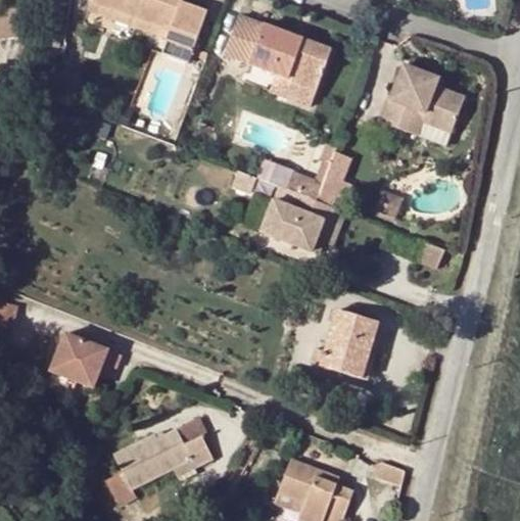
[(88,9),(164,38),(168,29),(95,0),(92,0),(88,9)]
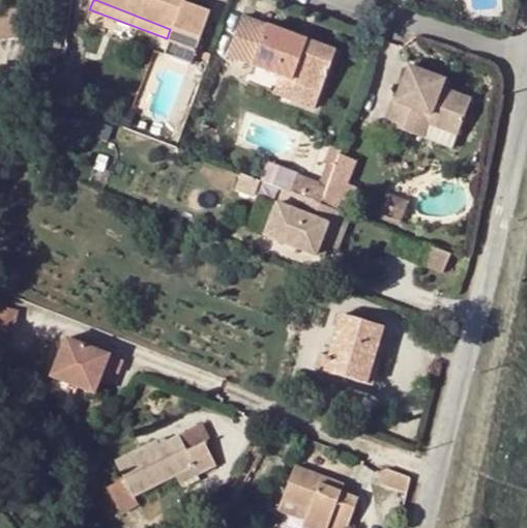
[(96,0),(170,29),(167,38),(196,49),(210,10),(185,0),(96,0)]
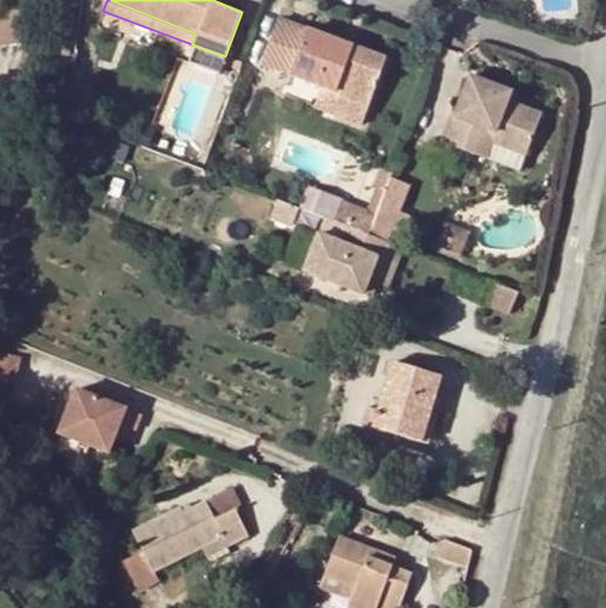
[(0,43),(26,38),(20,8),(0,12),(0,43)]
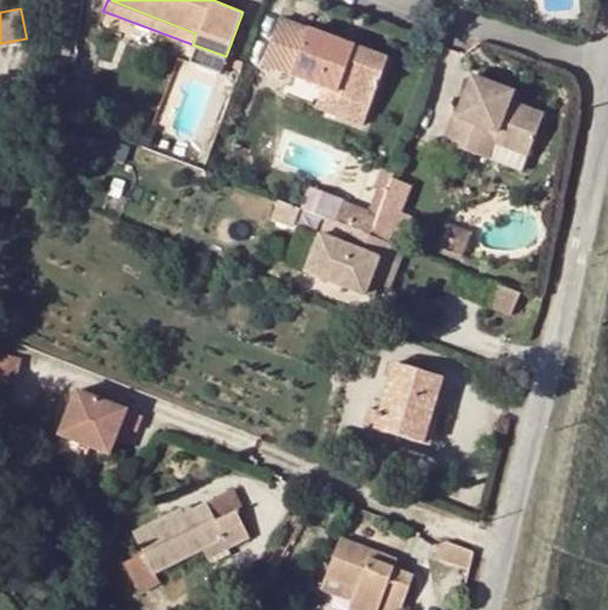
[(288,71),(323,85),(332,89),(333,93),(368,105),(386,55),(354,42),(351,49),(341,46),(343,38),(278,14),(262,61),(288,71)]
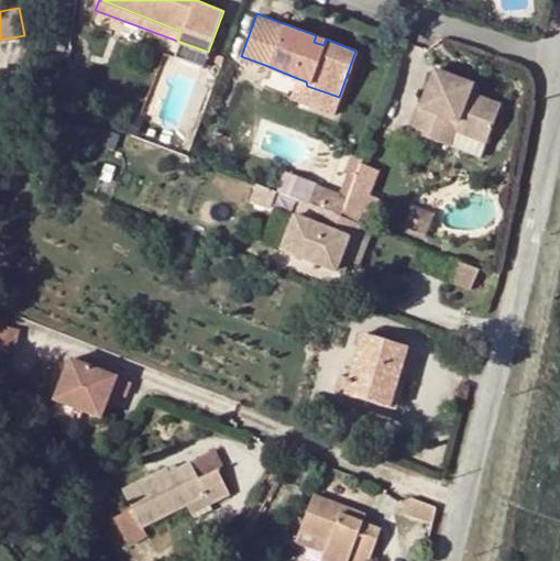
[(326,39),(316,35),(314,42),(324,45),(326,39)]
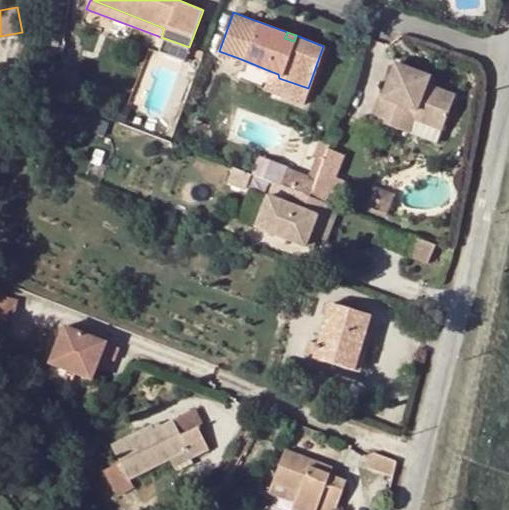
[(369,118),(397,130),(406,107),(444,124),(454,96),(428,86),(430,78),(428,77),(419,72),(395,62),(383,93),(380,94),(369,118)]
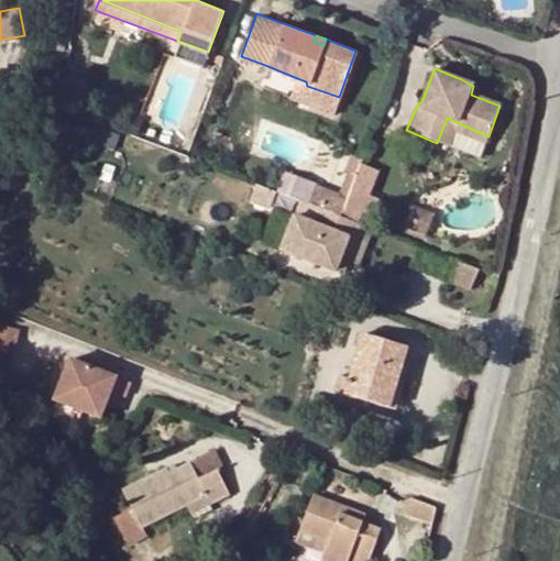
[(464,74),(461,79),(471,85),(474,77),(464,74)]
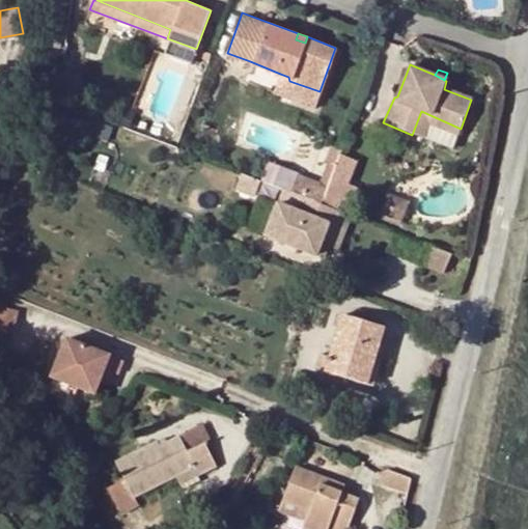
[(314,106),(320,91),(289,81),(288,77),(280,74),(275,91),(314,106)]
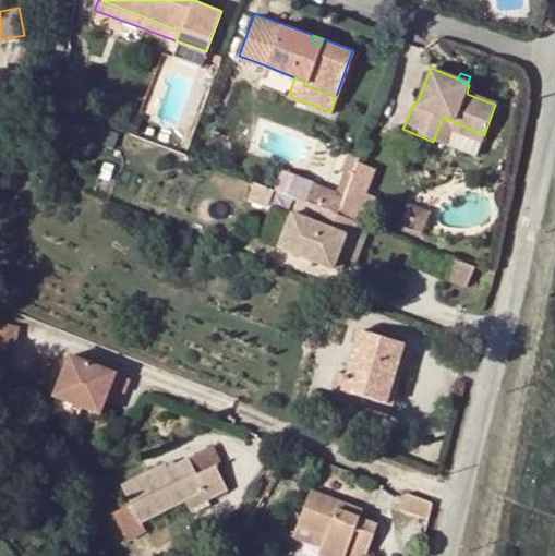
[(443,117),(433,142),(441,146),(448,130),(480,144),(484,135),(443,117)]
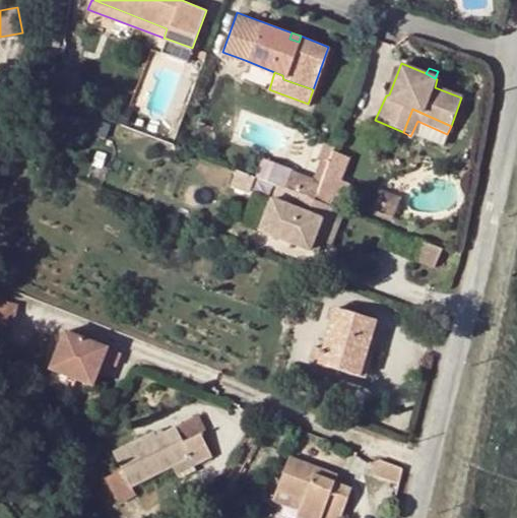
[(288,203),(270,196),(258,228),(308,247),(320,216),(324,218),(330,203),(326,201),(313,196),(295,189),(288,203)]
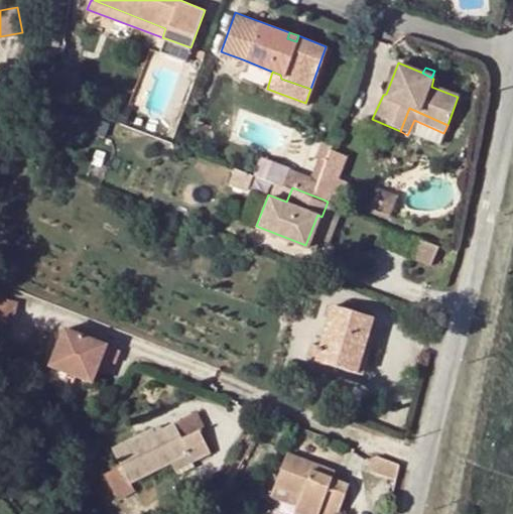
[(394,198),(384,196),(383,208),(393,209),(394,198)]
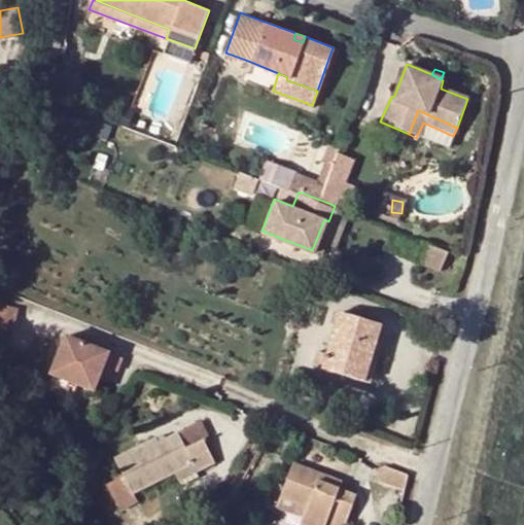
[(437,246),(422,240),(415,259),(439,269),(446,249),(437,246)]
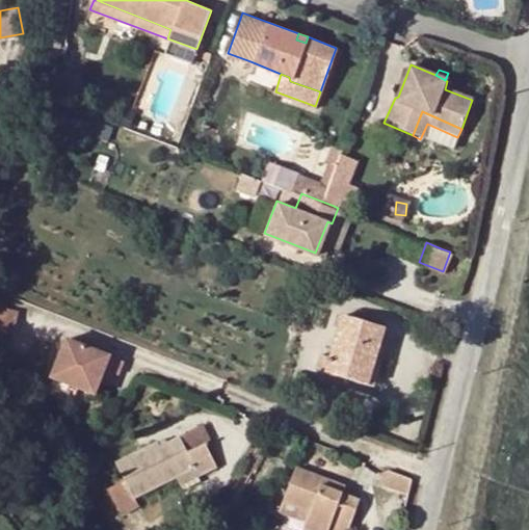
[(346,313),(335,351),(374,366),(386,325),(346,313)]
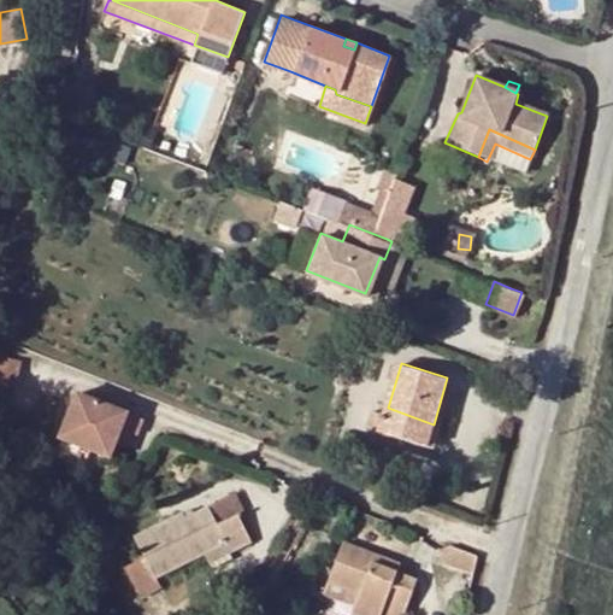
[(113,456),(116,450),(125,427),(141,433),(147,417),(80,391),(65,428),(63,435),(113,456)]
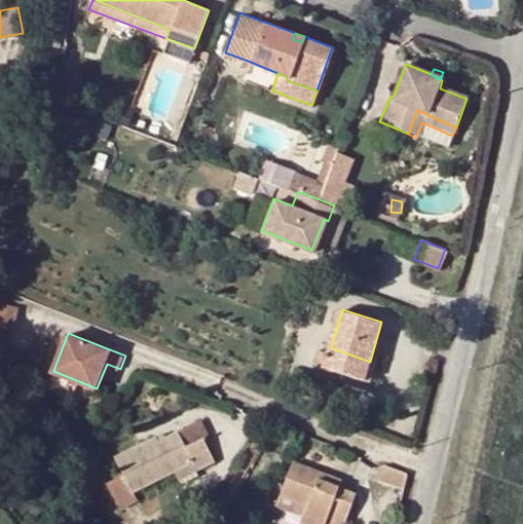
[(370,362),(331,347),(325,366),(365,378),(370,362)]
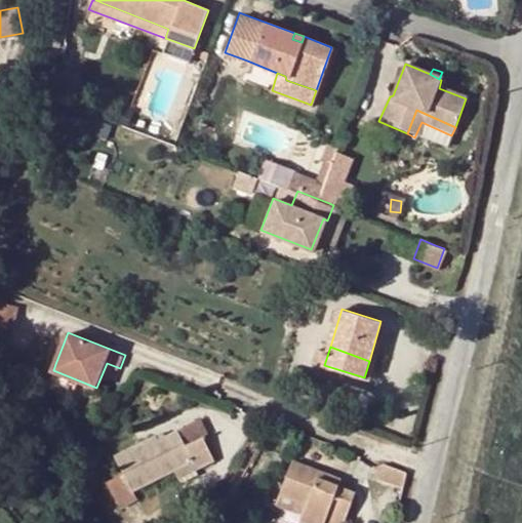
[(132,489),(173,471),(192,461),(195,469),(214,460),(204,439),(209,438),(203,424),(202,424),(168,439),(166,435),(118,457),(126,475),(132,489)]
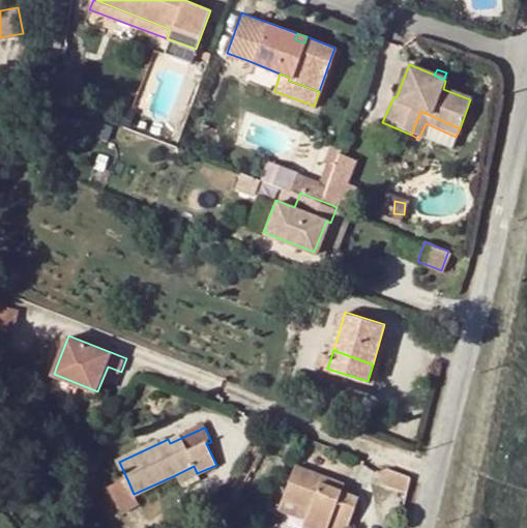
[(343,482),(295,463),(285,496),(300,503),(312,507),(308,517),(304,524),(308,525),(314,527),(326,527),(341,489),(343,482)]
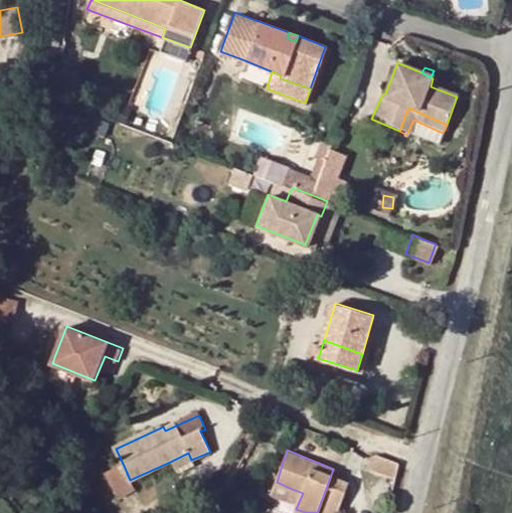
[(188,453),(170,462),(174,468),(191,460),(188,453)]
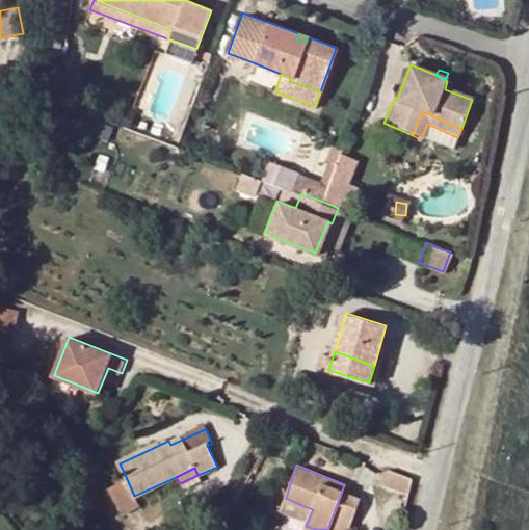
[(387,485),(413,495),(418,478),(393,468),(387,485)]
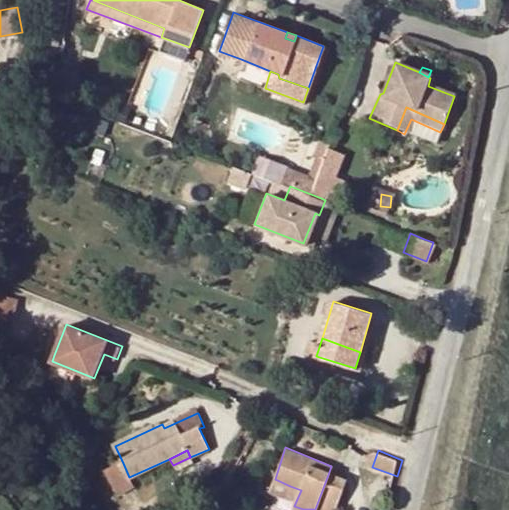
[(135,489),(129,477),(123,463),(106,470),(118,497),(135,489)]
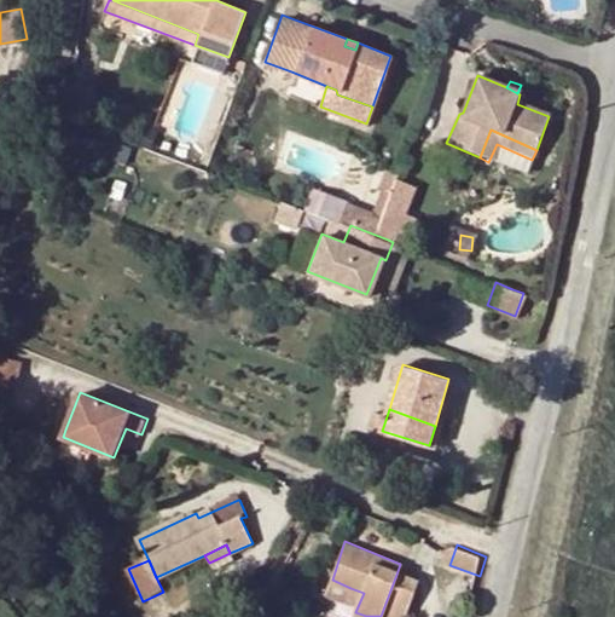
[(398,571),(381,616),(404,616),(418,580),(398,571)]
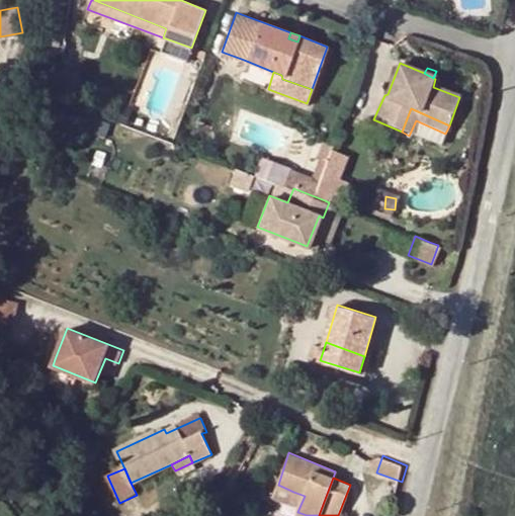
[(305,496),(293,492),(290,501),(301,505),(305,496)]
